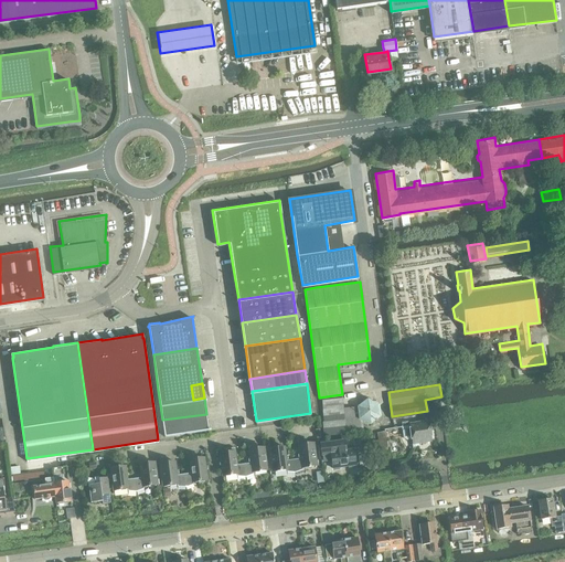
[(381,414),(379,402),(366,396),(360,402),(356,404),(356,405),(343,406),(342,396),(321,398),(323,419),(322,420),(323,433),(361,430),(360,417),(370,422),(381,414)]
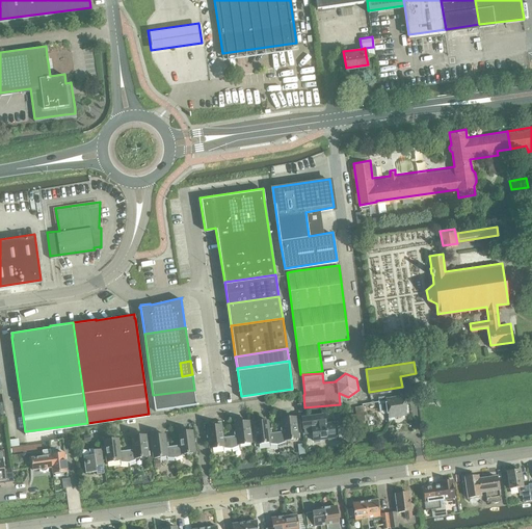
[(155,408),(196,402),(194,390),(153,395),(155,408)]
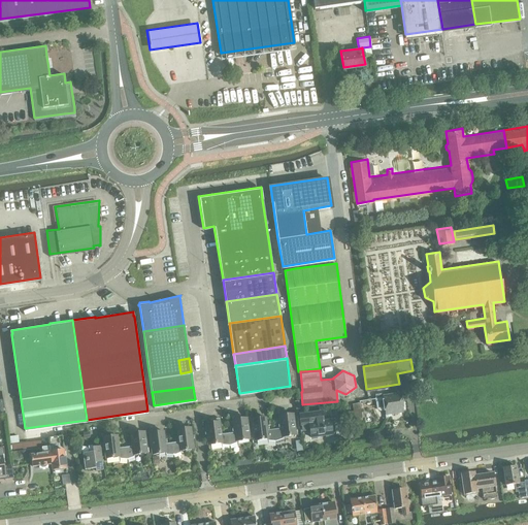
[(382,395),(375,396),(376,405),(380,408),(384,407),(385,413),(403,409),(400,391),(382,394),(382,395)]
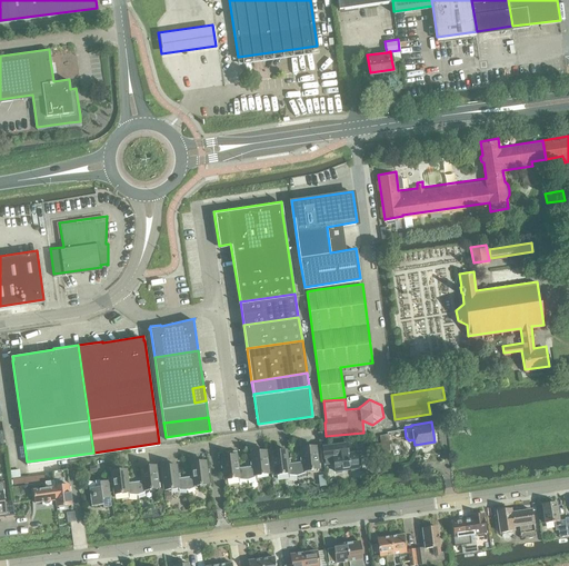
[(380,440),(376,442),(377,453),(390,450),(387,432),(379,433),(380,440)]
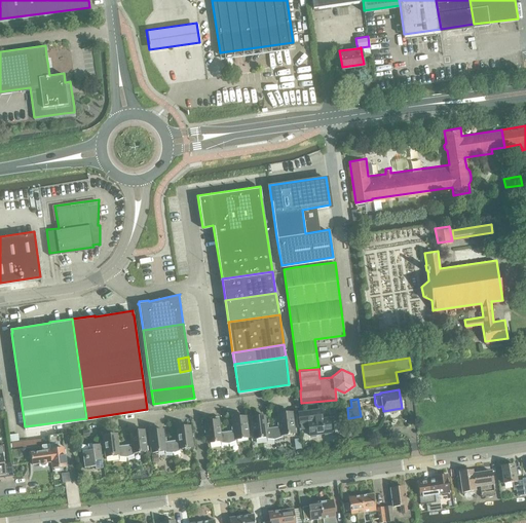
[(331,431),(329,416),(322,417),(321,413),(318,413),(317,408),(298,411),(299,422),(307,420),(309,434),(331,431)]
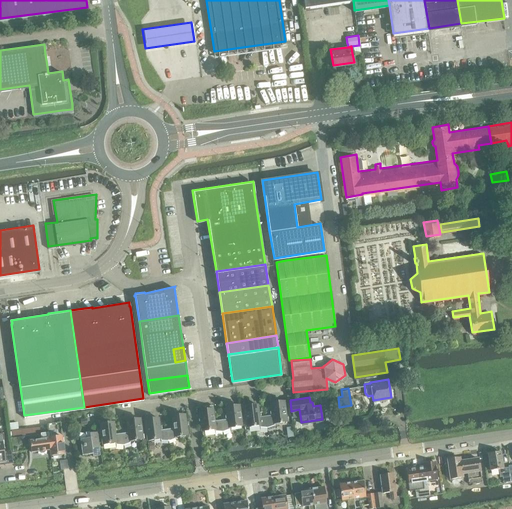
[(270,401),(272,413),(266,414),(267,426),(274,423),(274,422),(287,420),(284,399),(270,401)]
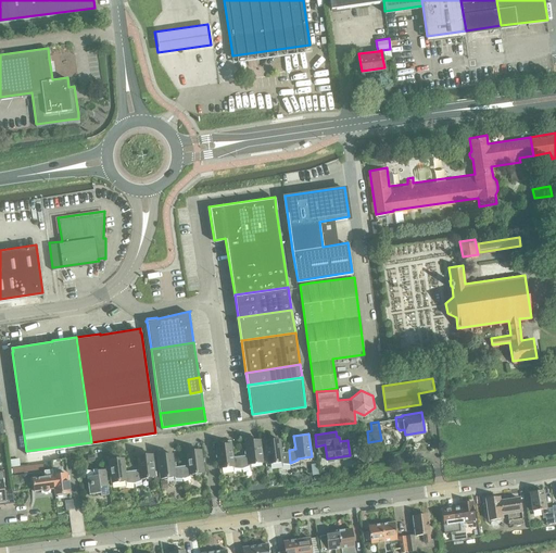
[(244,436),(247,453),(240,454),(241,467),(249,464),(249,463),(263,461),(260,438),(253,439),(253,435),(244,436)]
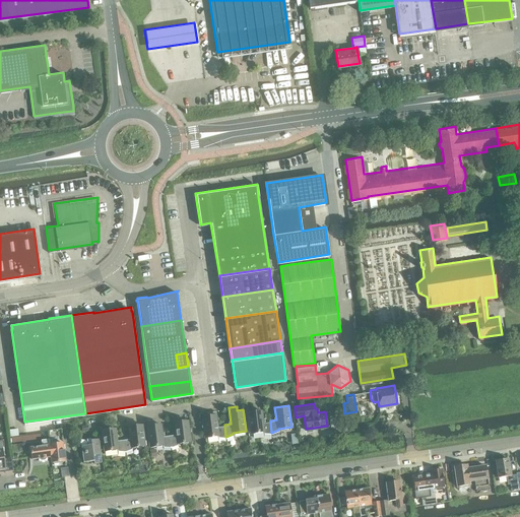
[(218,436),(225,437),(224,425),(218,426),(215,409),(207,410),(208,414),(202,415),(205,436),(218,435),(218,436)]
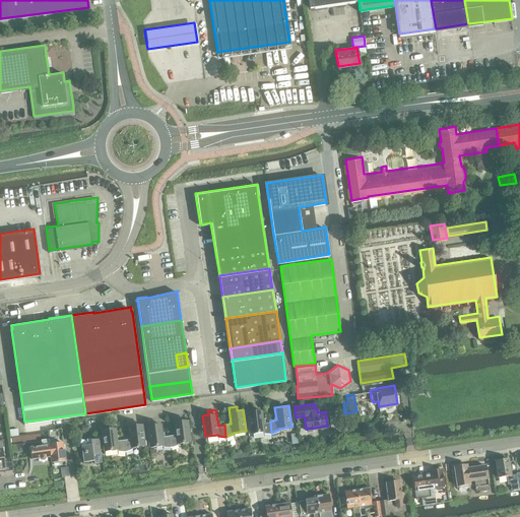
[(264,432),(271,433),(270,421),(263,422),(262,409),(248,411),(250,432),(263,431),(264,432)]
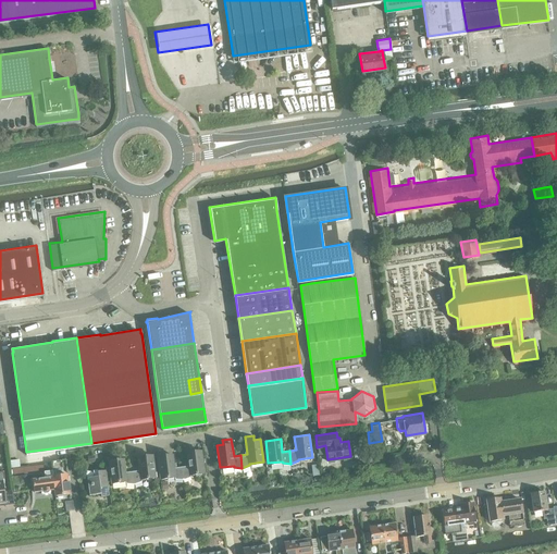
[(188,464),(181,465),(183,478),(190,475),(190,474),(205,471),(201,450),(186,452),(188,464)]
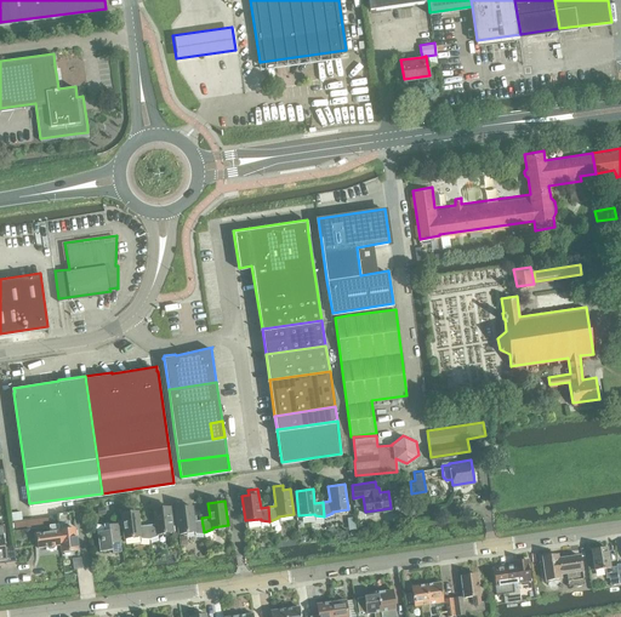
[(194,530),(195,531),(204,532),(201,518),(194,519),(193,504),(176,507),(178,531),(194,530)]
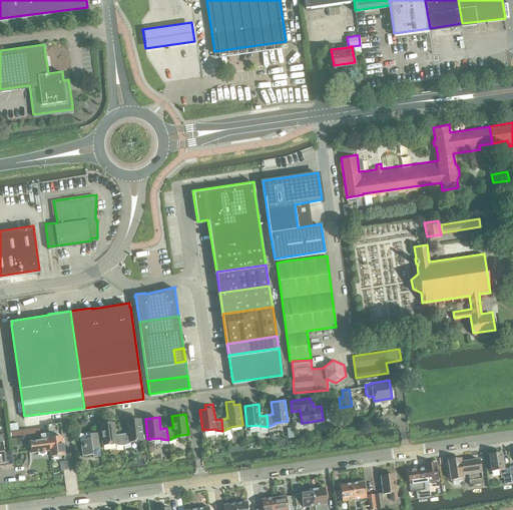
[(126,420),(128,431),(122,432),(123,444),(130,441),(130,440),(143,438),(140,418),(126,420)]
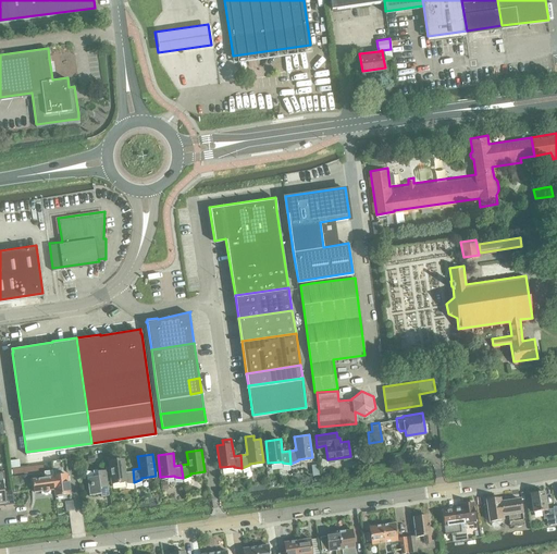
[(126,481),(134,482),(133,469),(126,470),(124,457),(109,459),(112,481),(126,480),(126,481)]
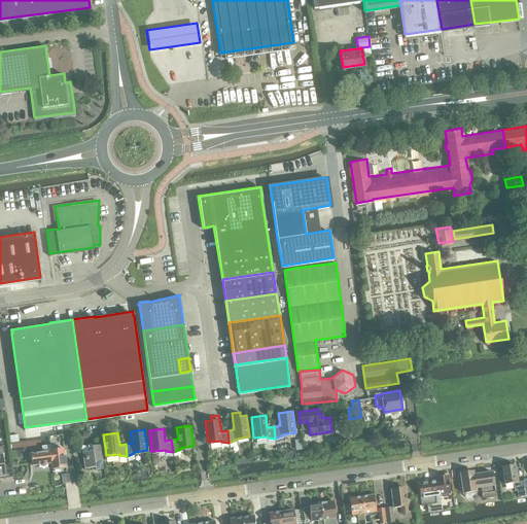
[(27,452),(24,437),(13,439),(15,454),(27,452)]
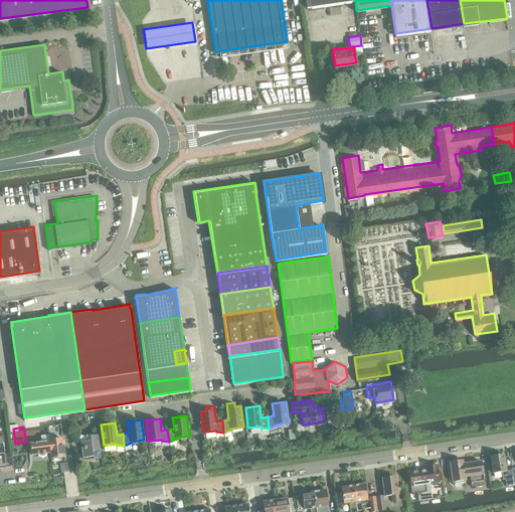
[(101,456),(98,433),(90,434),(90,433),(86,433),(87,440),(80,440),(82,456),(94,455),(94,457),(101,456)]
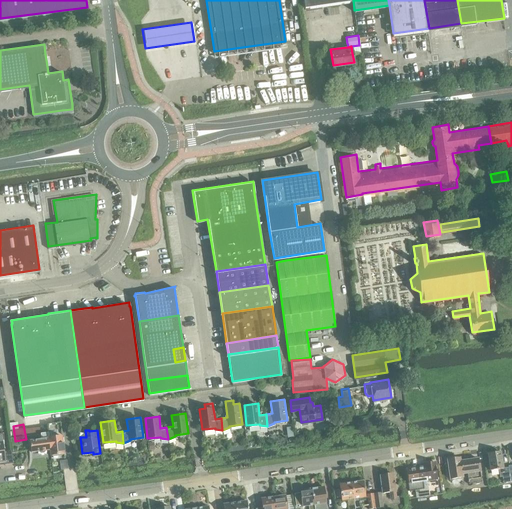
[(44,450),(46,448),(50,448),(48,437),(49,436),(48,431),(29,433),(31,450),(38,449),(41,451),(44,450)]
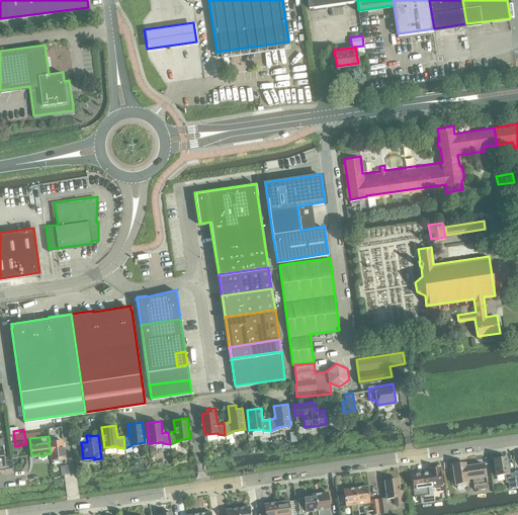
[(63,440),(50,441),(49,442),(51,453),(52,459),(53,458),(54,460),(58,459),(60,457),(65,457),(63,440)]
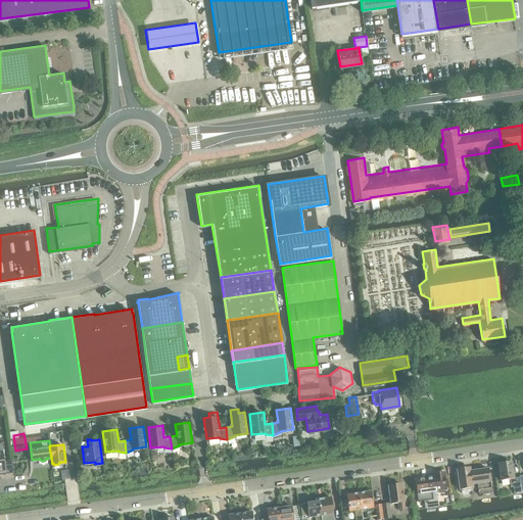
[(521,489),(522,489),(519,473),(519,474),(513,475),(513,474),(510,459),(497,461),(501,479),(509,478),(510,486),(513,485),(513,490),(521,489)]
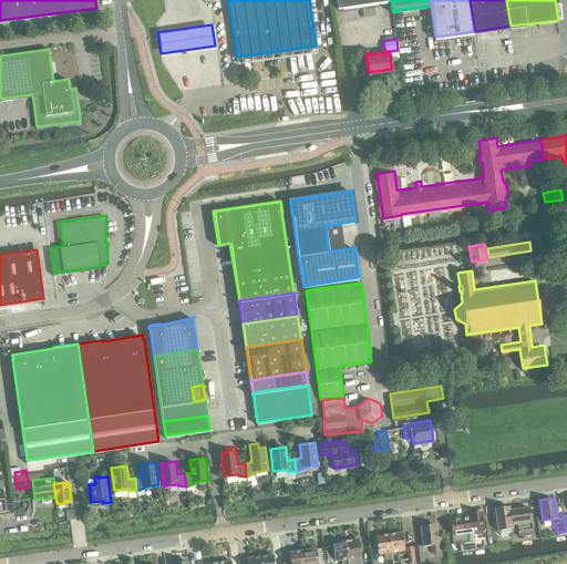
[(508,505),(495,508),(498,530),(512,527),(512,523),(509,509),(509,506),(508,505)]
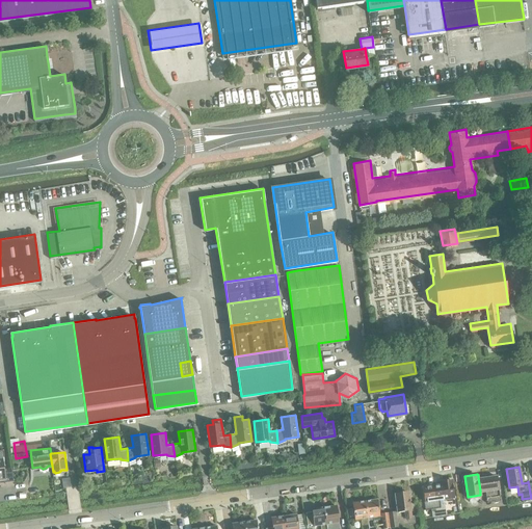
[(483,476),(478,477),(480,491),(484,490),(486,501),(505,498),(503,483),(498,484),(496,474),(483,476)]
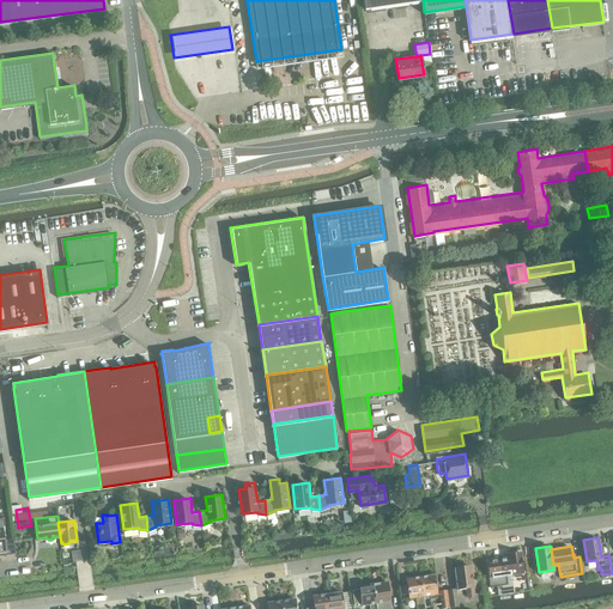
[(508,553),(508,556),(499,558),(503,591),(513,590),(511,578),(507,579),(505,573),(523,571),(520,552),(508,553)]
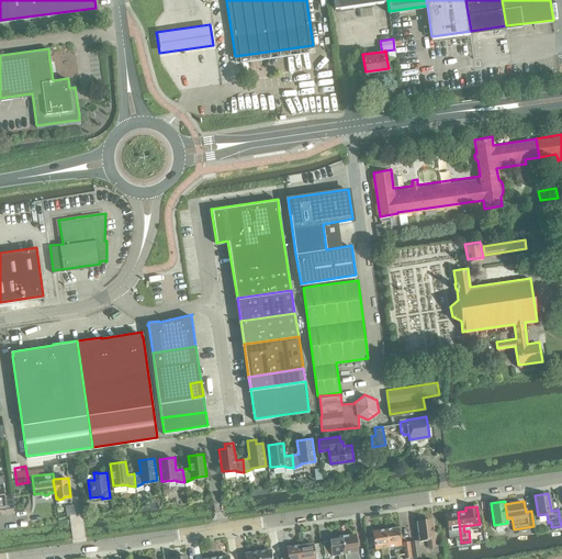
[(457,543),(461,543),(458,512),(447,513),(449,536),(456,535),(457,543)]
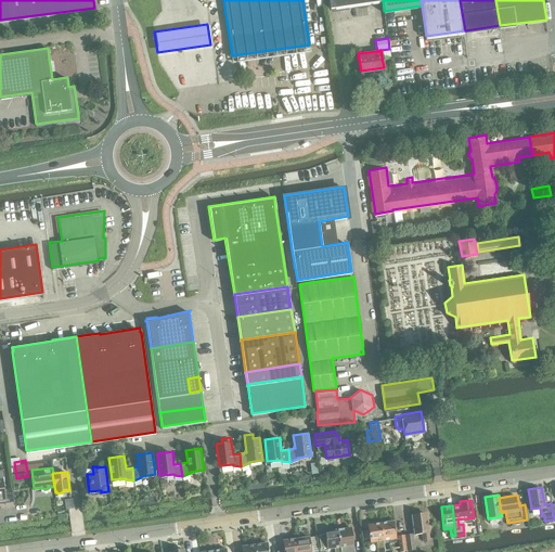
[(412,531),(404,533),(407,549),(415,548),(413,533),(415,533),(415,534),(423,533),(424,539),(425,541),(436,541),(436,539),(443,538),(442,529),(437,529),(437,523),(433,523),(431,523),(428,523),(426,512),(412,514),(412,516),(410,516),(412,531)]
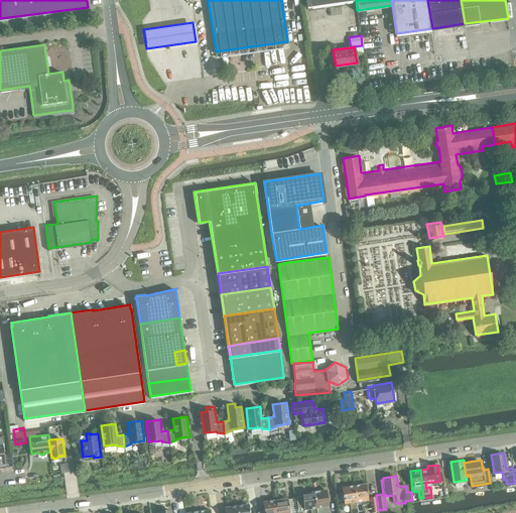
[(368,499),(366,483),(354,485),(357,501),(358,512),(364,512),(364,509),(363,509),(361,500),(368,499)]
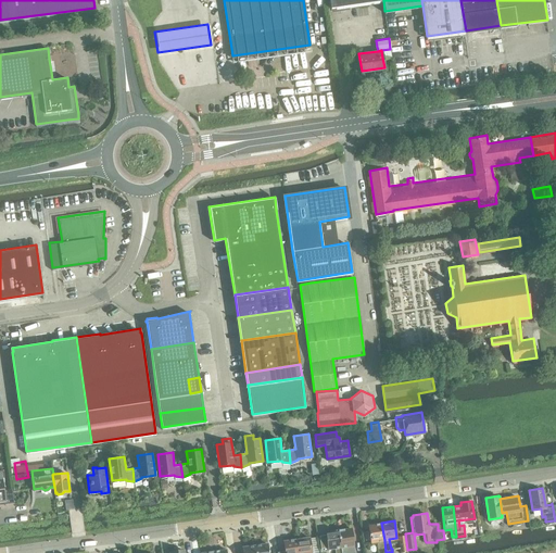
[(379,552),(386,552),(384,540),(381,523),(368,525),(371,542),(379,540),(380,550),(379,551),(379,552)]
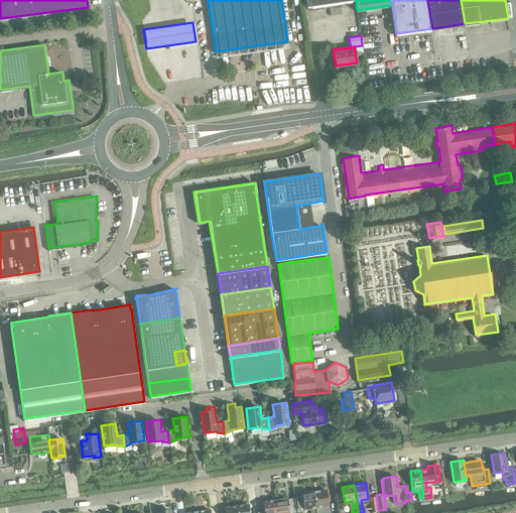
[(316,512),(329,512),(326,489),(313,491),(316,512)]
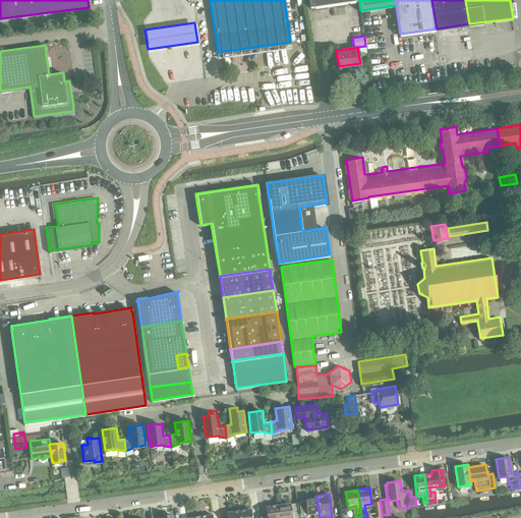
[(305,500),(298,501),(300,513),(306,512),(307,514),(314,513),(314,517),(320,517),(316,496),(304,498),(305,500)]
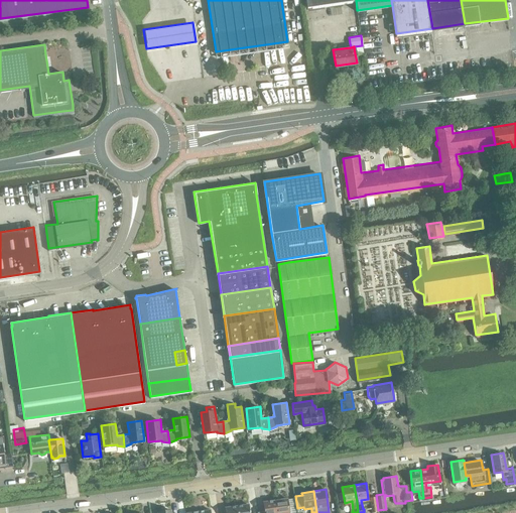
[(372,511),(378,510),(376,495),(370,496),(372,511)]
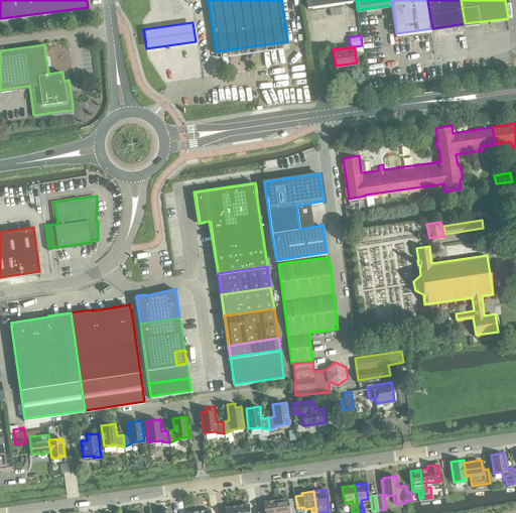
[(288,512),(286,497),(275,499),(277,512),(288,512)]
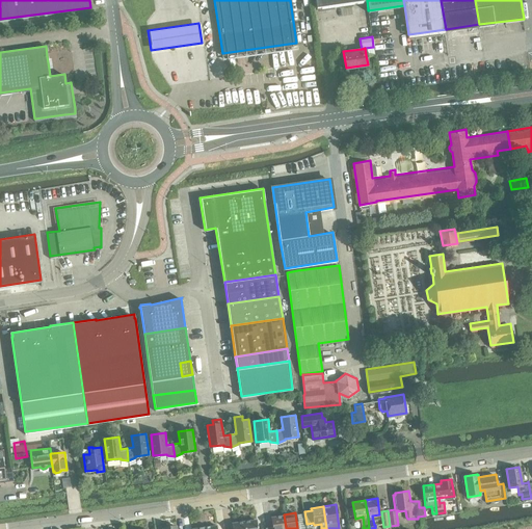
[(273,527),(267,527),(266,528),(286,528),(284,514),(271,517),(273,527)]
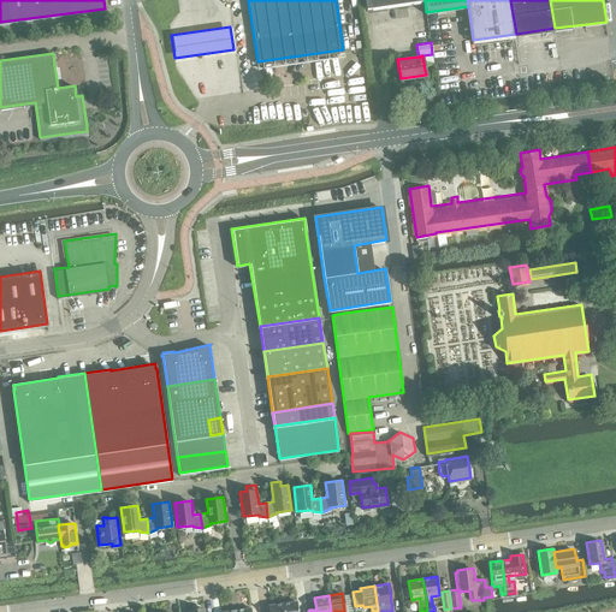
[(283,602),(284,611),(298,611),(297,600),(283,602)]
